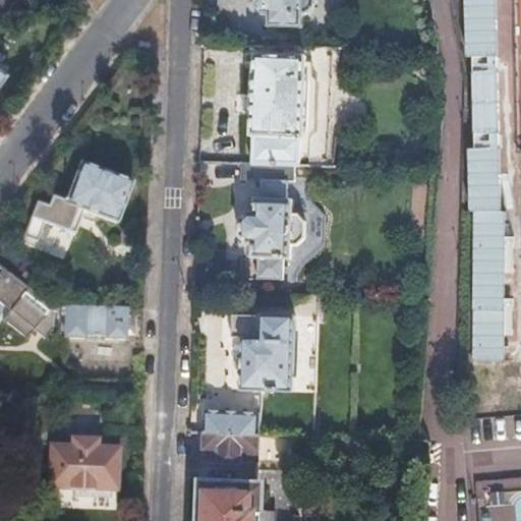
[(251,0),(252,8),(257,15),(267,14),(267,26),(300,29),(301,14),(305,13),(308,12),(311,9),(313,7),(315,5),(316,4),(316,1),(316,0),(251,0)]
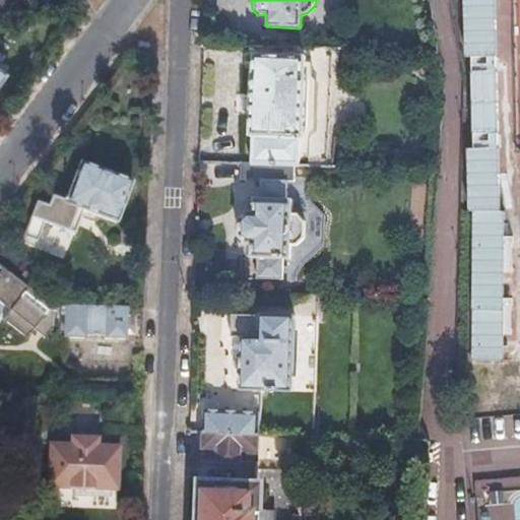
[(295,166),(300,166),(301,137),(304,137),(306,75),(304,75),(304,55),(254,54),(254,73),(251,73),(249,135),(251,135),(250,164),(295,166)]
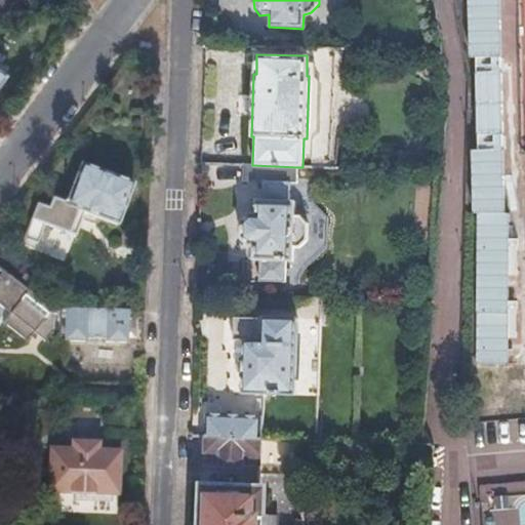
[(39,241),(43,229),(44,226),(75,237),(83,214),(117,227),(130,185),(79,164),(64,203),(50,198),(46,209),(35,206),(23,239),(38,244),(39,241)]
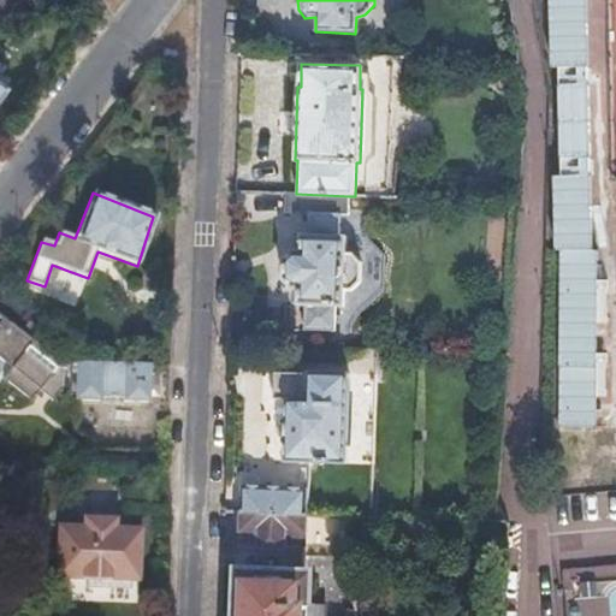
[(296,194),(289,194),(289,212),(307,213),(307,235),(301,235),(301,250),(289,250),(282,260),(282,277),(290,288),(298,289),(297,302),(304,302),(304,327),(333,329),(335,304),(341,304),(341,290),(353,289),(360,283),(361,261),(354,253),(344,252),(345,236),(339,236),(341,213),(348,213),(349,196),(296,194)]
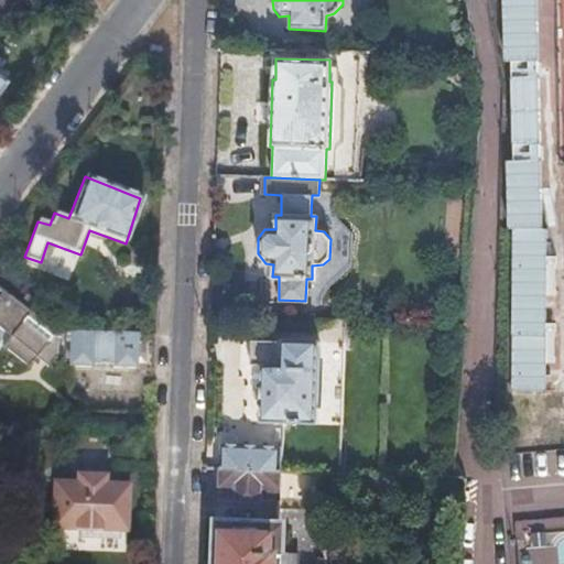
[(505,243),(500,411),(540,412),(544,243),(505,243)]
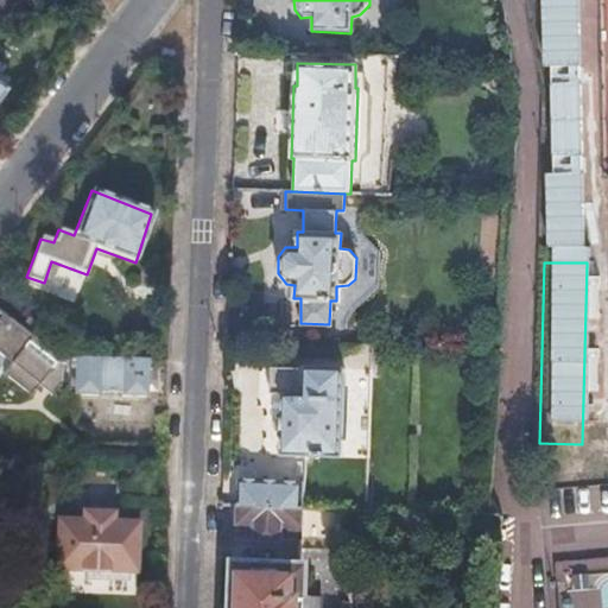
[(52,266),(50,265),(45,279),(49,280),(52,279),(55,277),(56,274),(56,272),(56,270),(52,266)]
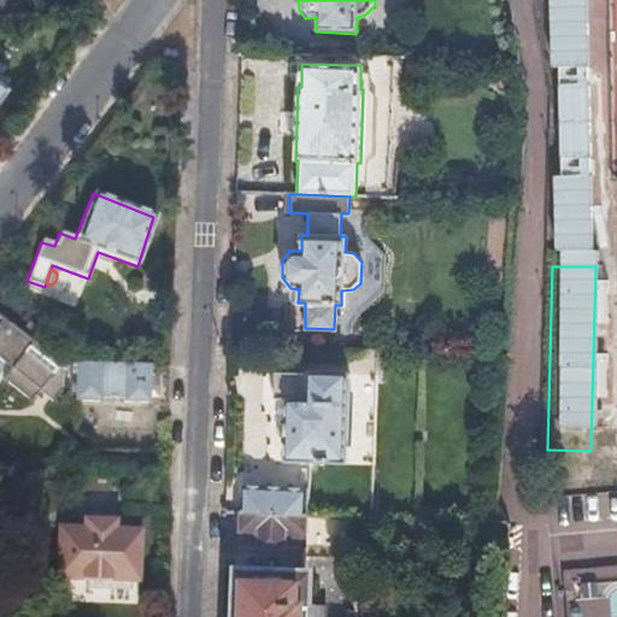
[(0,316),(1,317),(6,321),(36,344),(45,331),(28,319),(33,313),(0,288),(0,316)]
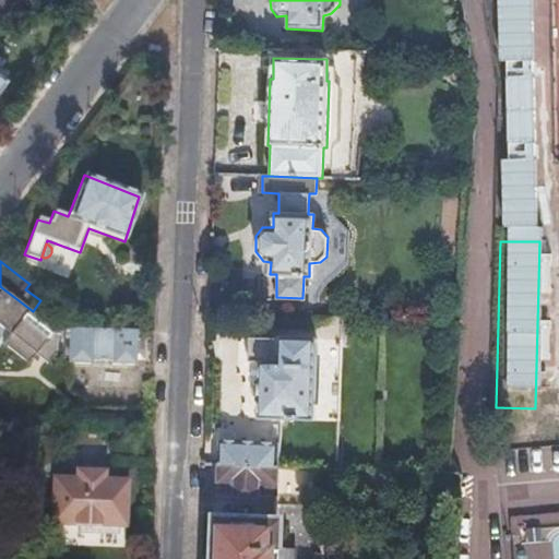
[(54,328),(33,311),(6,290),(0,298),(0,299),(21,316),(12,326),(39,346),(54,328)]
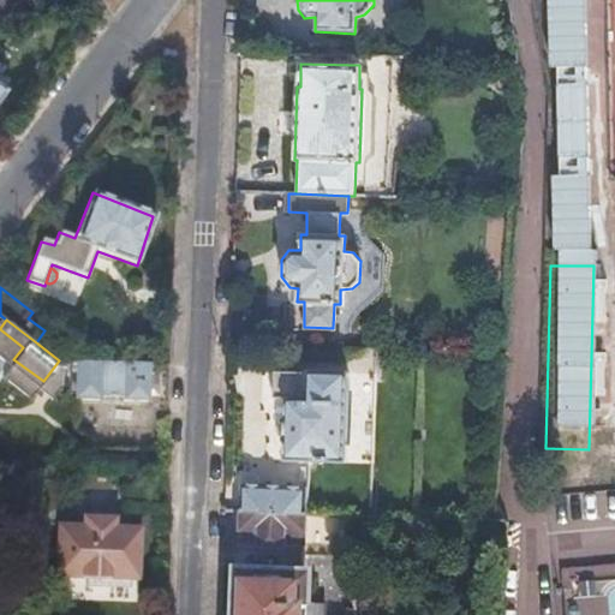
[(148,401),(149,364),(75,360),(75,398),(99,399),(99,394),(121,395),(121,400),(148,401)]
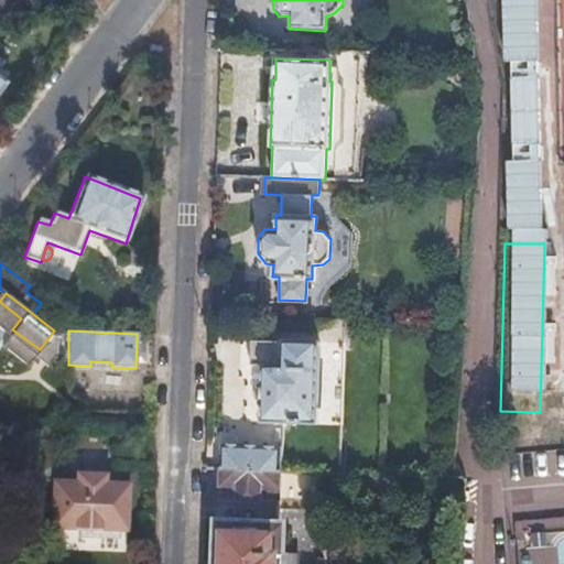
[(256,351),(256,358),(259,362),(266,362),(266,367),(262,367),(261,421),(314,424),(316,342),(268,342),(268,345),(260,345),(256,351)]
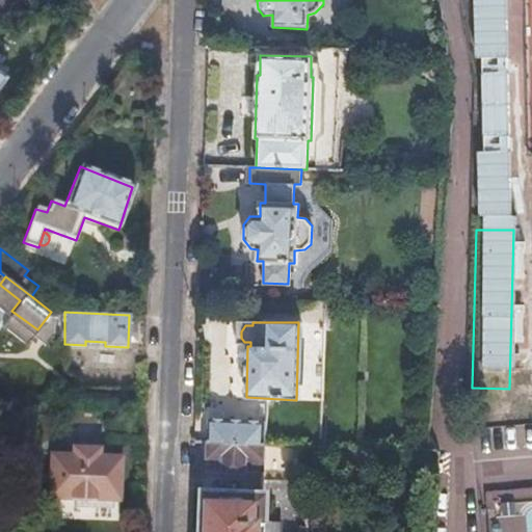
[(33,397),(32,413),(47,414),(48,398),(33,397)]
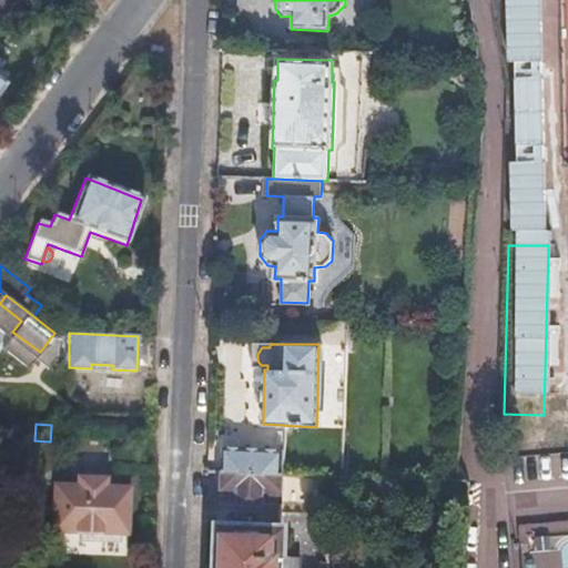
[(222,472),(283,473),(283,449),(262,448),(263,439),(243,438),(243,448),(223,447),(222,472)]
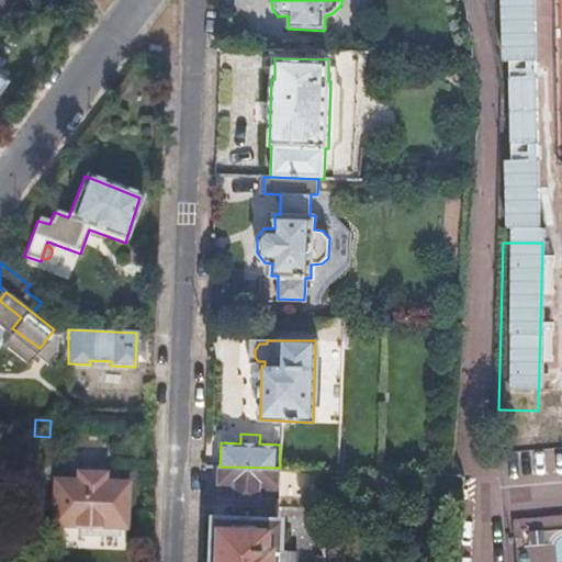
[(279,495),(280,468),(220,467),(217,496),(257,498),(257,494),(279,495)]
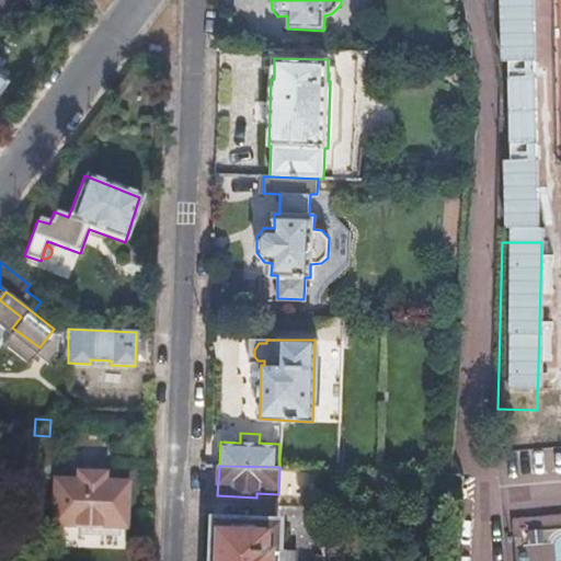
[(93,526),(119,527),(125,527),(127,481),(104,480),(104,472),(75,471),(75,479),(53,478),(50,525),(93,526)]
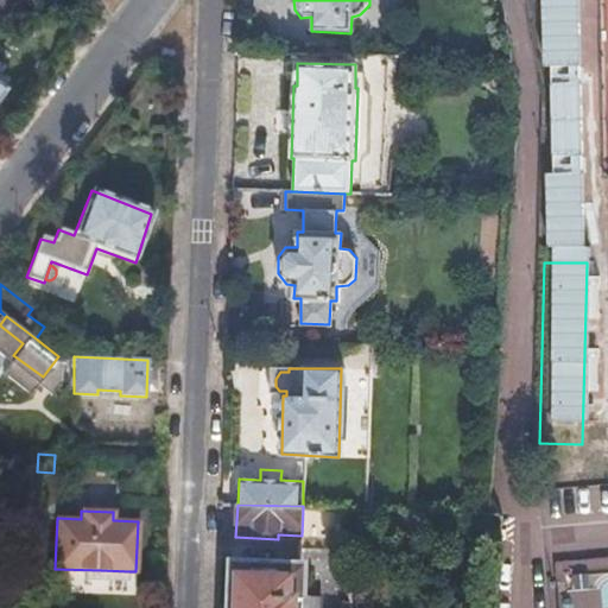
[(296,607),(299,569),(236,567),(234,591),(238,591),(235,607),(296,607)]
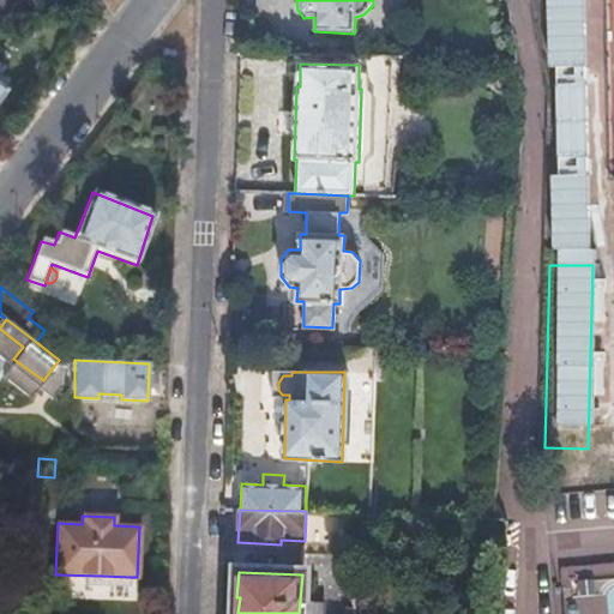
[(126,585),(131,577),(102,576),(107,584),(126,585)]
